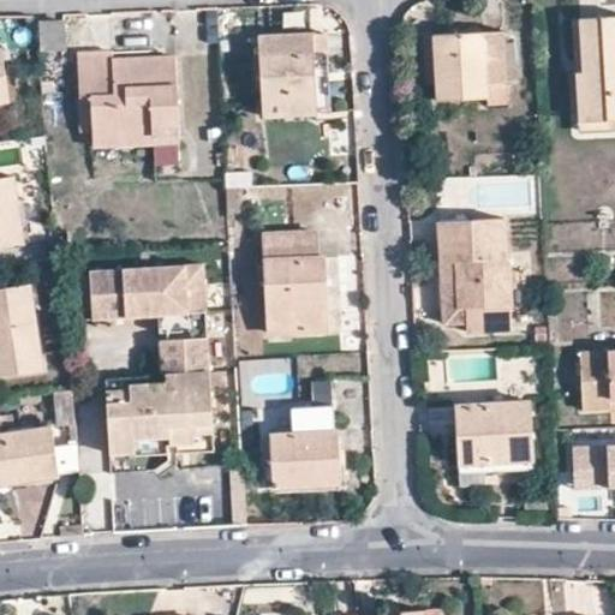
[(587,121),(614,120),(614,17),(583,19),(587,121)]
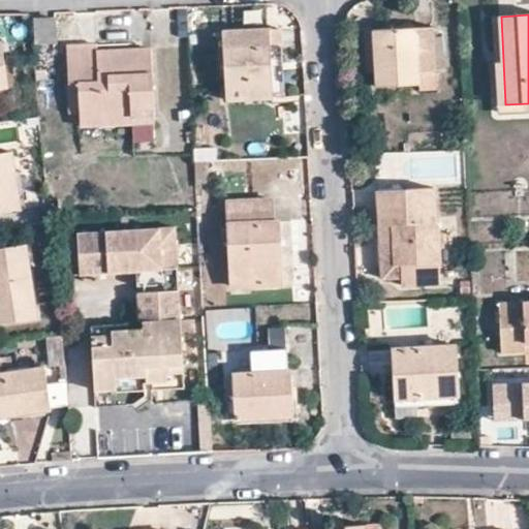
[(528,113),(528,103),(505,104),(501,17),(492,18),(496,95),(497,116),(528,113)]
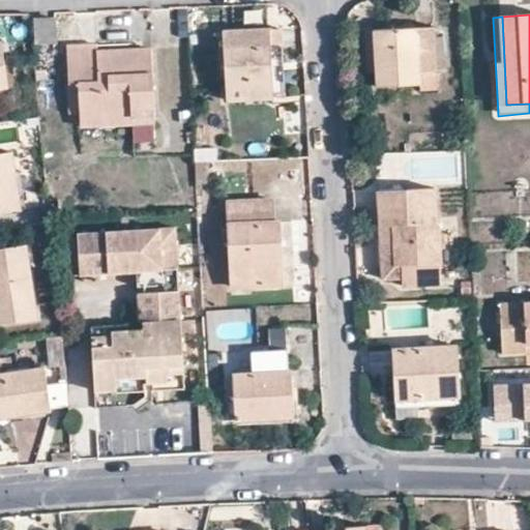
[(36,42),(55,42),(53,20),(35,20),(36,42)]
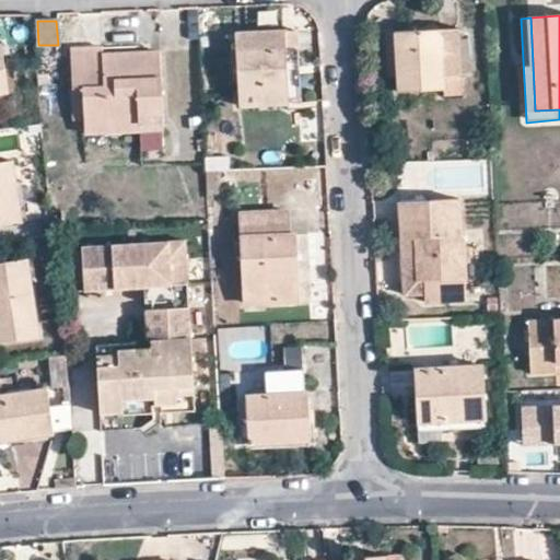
[(396,32),(398,76),(399,91),(446,88),(446,95),(461,93),(457,28),(396,32)]
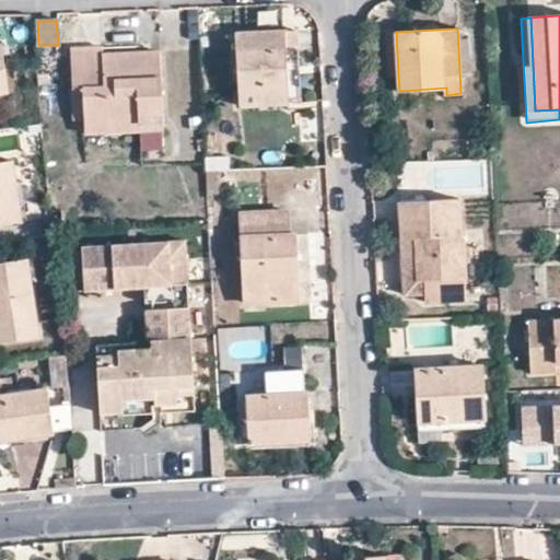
[(388,76),(398,76),(396,32),(387,32),(386,32),(388,76)]
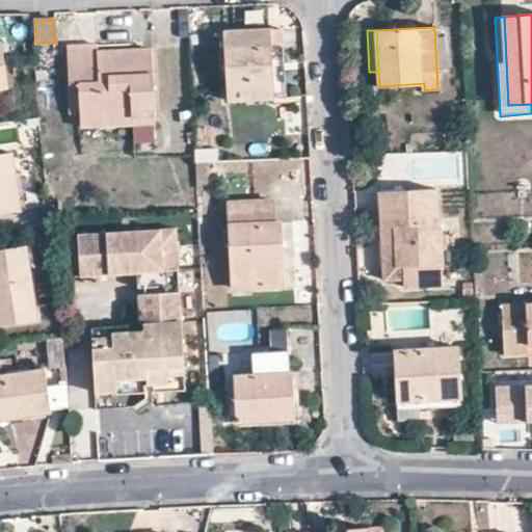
[(268,33),(268,31),(222,33),(228,101),(271,98),(268,33)]
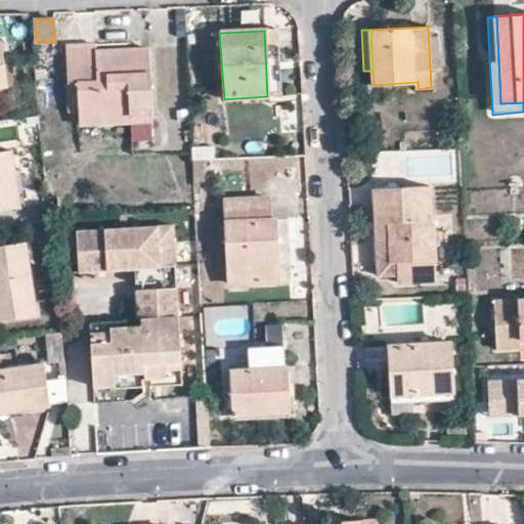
[(277,31),(264,31),(264,33),(267,96),(280,95),(280,94),(277,31)]
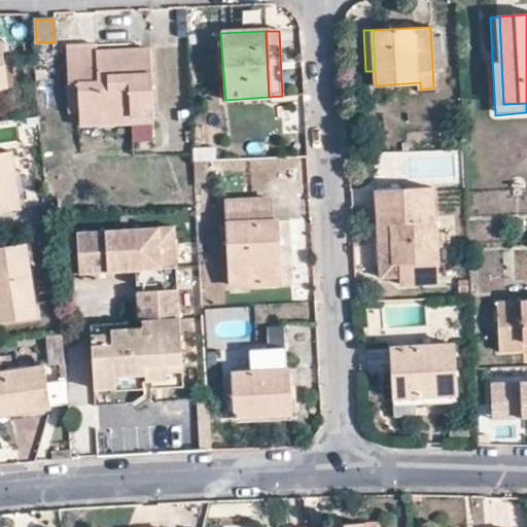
[(55,58),(55,42),(36,42),(31,43),(33,60),(55,58)]
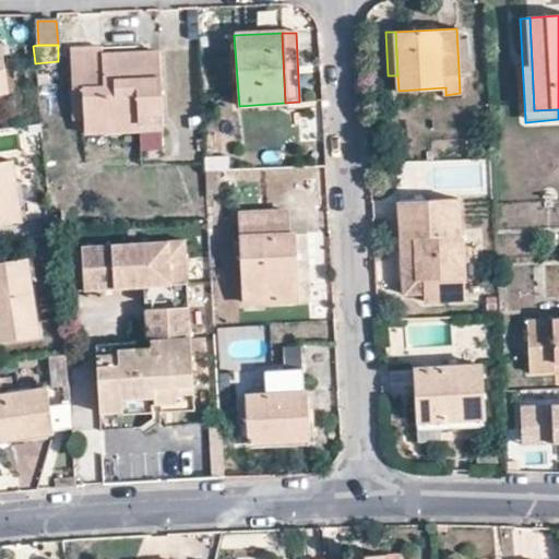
[(103,60),(102,54),(102,47),(71,48),(72,90),(81,90),(83,120),(84,122),(137,120),(139,120),(140,115),(141,114),(161,114),(157,51),(130,52),(130,59),(103,60)]
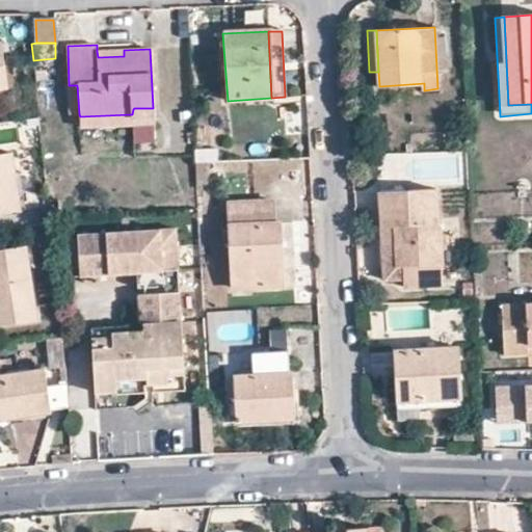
[(71,113),(79,114),(77,85),(69,85),(71,113)]
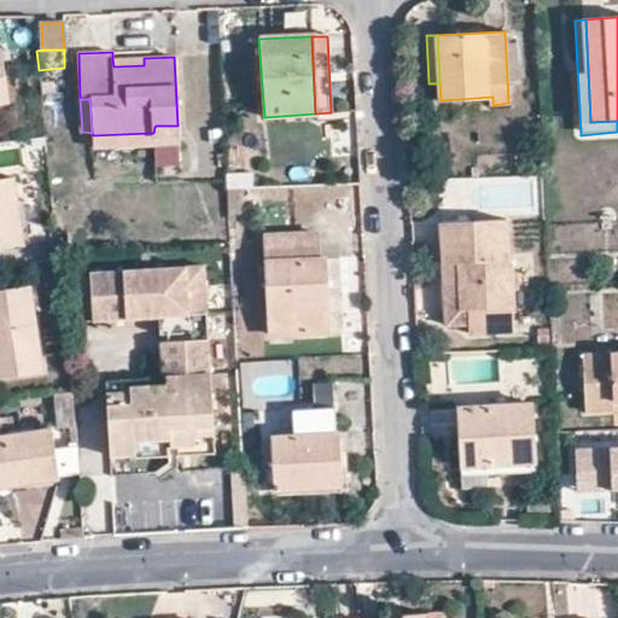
[(178,127),(178,126),(156,126),(155,127),(153,133),(151,133),(93,135),(93,146),(93,147),(153,144),(155,144),(179,143),(179,141),(178,127)]
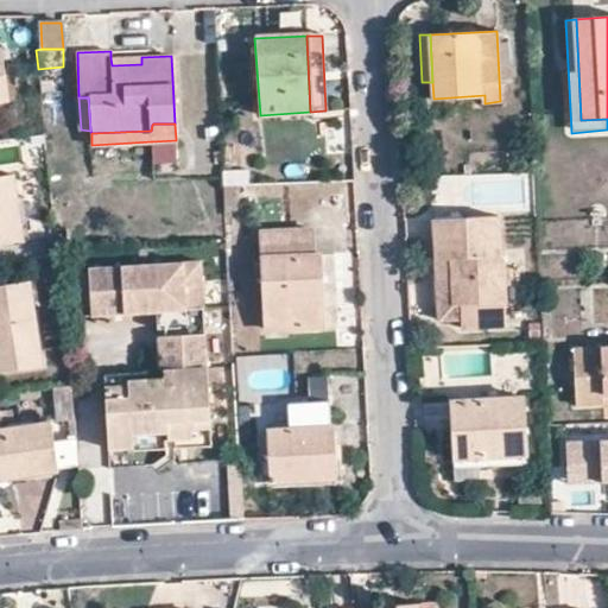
[(223,187),(255,184),(255,170),(223,171),(222,171),(223,187)]
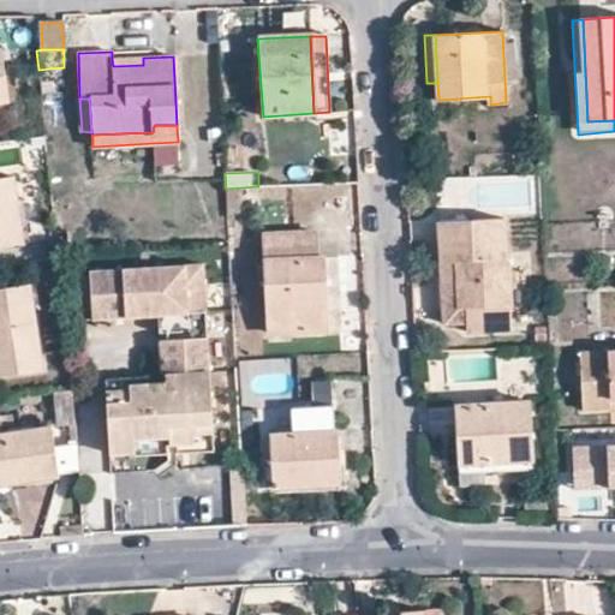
[(0,245),(21,243),(12,177),(0,178),(0,245)]
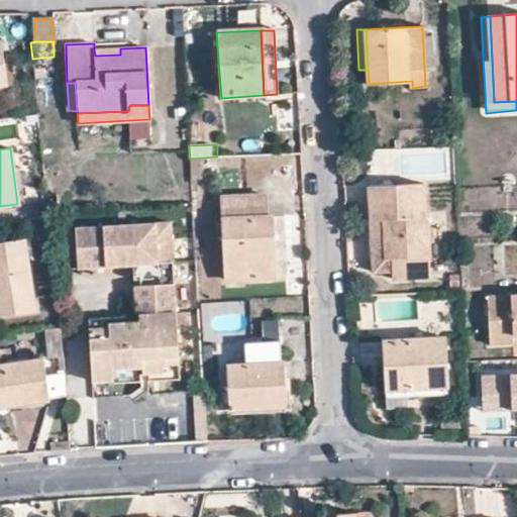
[(384,260),(385,260),(429,257),(428,228),(427,218),(424,217),(422,184),(370,186),(370,215),(372,215),(382,214),(382,215),(384,260)]
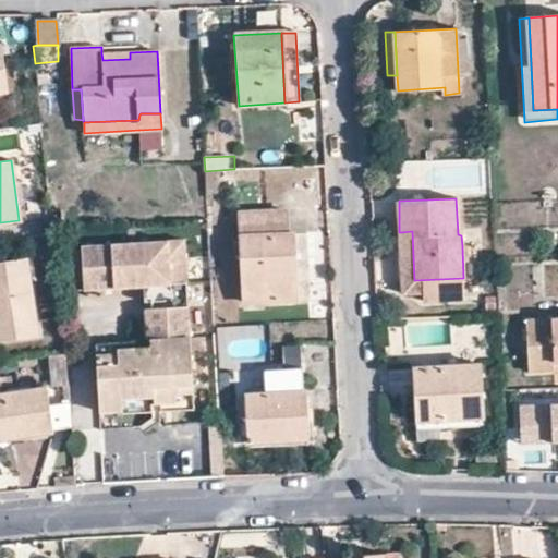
[(244,302),(296,301),(292,230),(287,230),(286,211),(239,214),(244,302)]
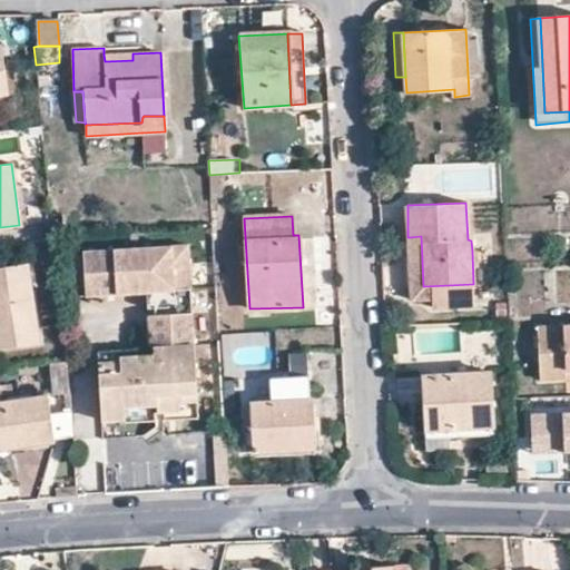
[(413,300),(423,286),(421,237),(421,236),(410,237),(408,237),(413,300)]
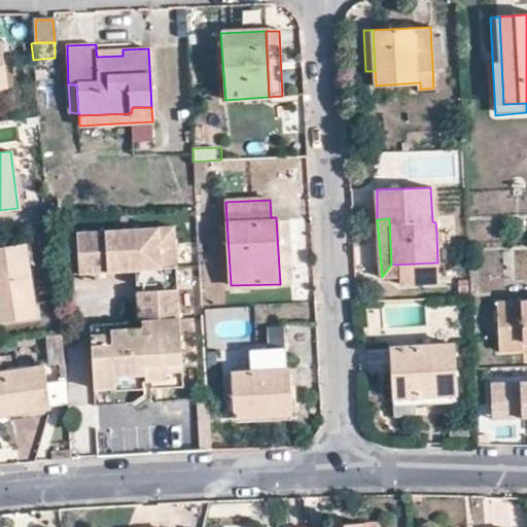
[(140,323),(181,320),(174,230),(76,237),(79,279),(127,275),(126,268),(136,267),(139,317),(140,323)]
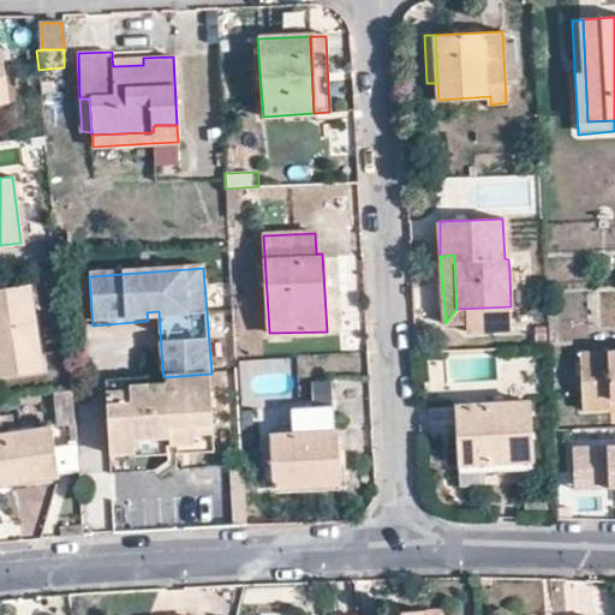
[(0,376),(41,370),(29,286),(0,290),(0,376)]
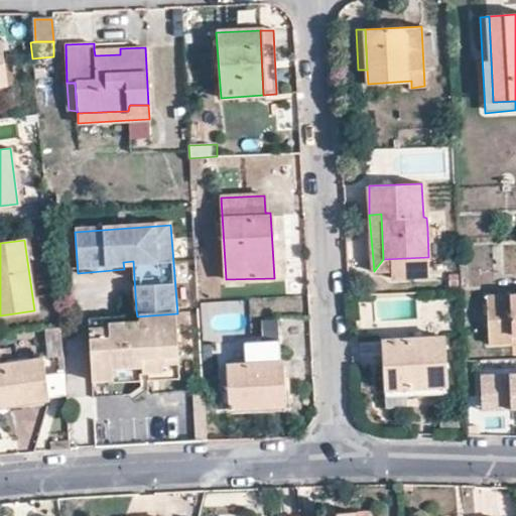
[(515,295),(488,297),(489,347),(513,346),(513,338),(513,337),(515,336),(515,295)]
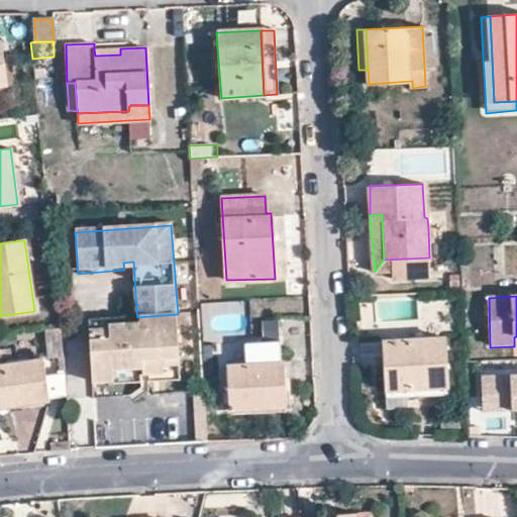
[(146,360),(181,358),(178,314),(137,317),(124,318),(124,325),(111,326),(113,340),(93,341),(96,385),(115,384),(114,379),(114,370),(146,368),(146,360)]
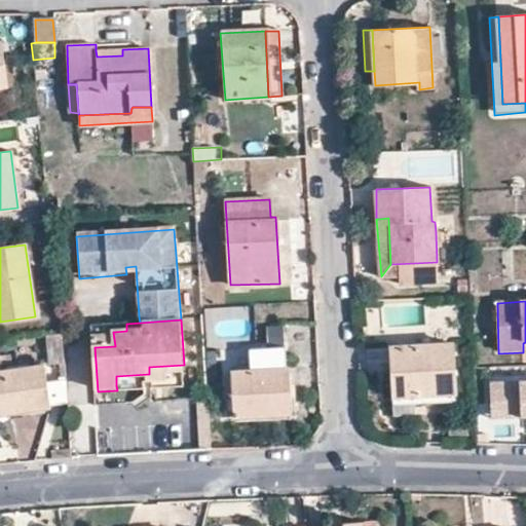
[(94,327),(95,347),(115,346),(113,332),(126,331),(126,324),(94,327)]
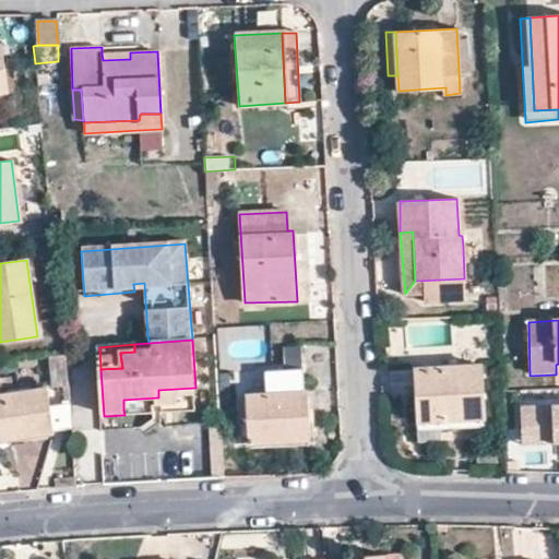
[(52,385),(69,384),(66,353),(49,355),(52,385)]
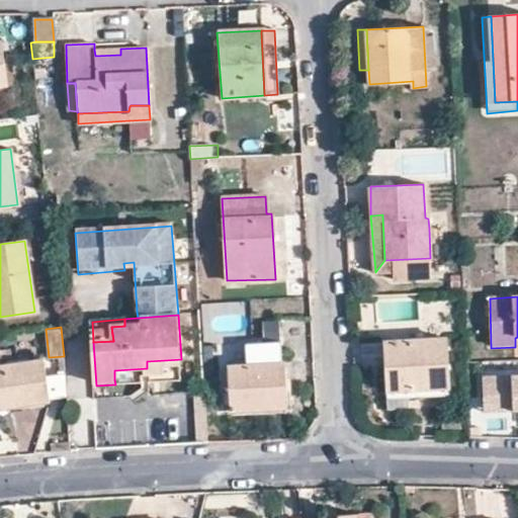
[(386,391),(447,387),(444,338),(383,341),(384,356),(386,391)]
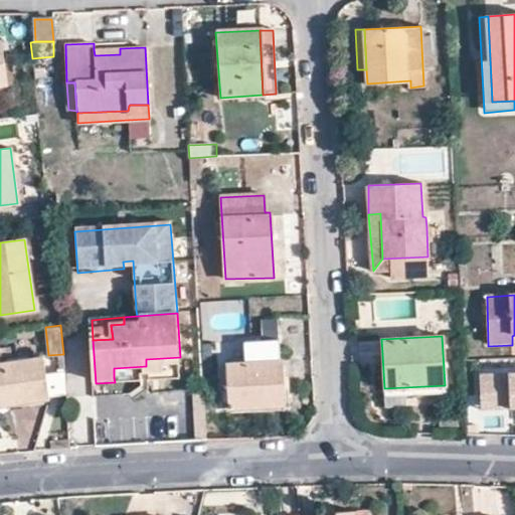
[(359,355),(382,354),(381,339),(358,340),(359,355)]
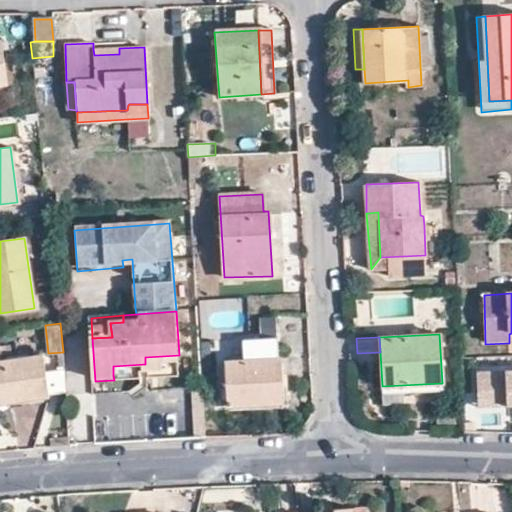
[(227,406),(281,402),(279,360),(276,358),(275,339),(243,340),(243,361),(225,362),(227,406)]
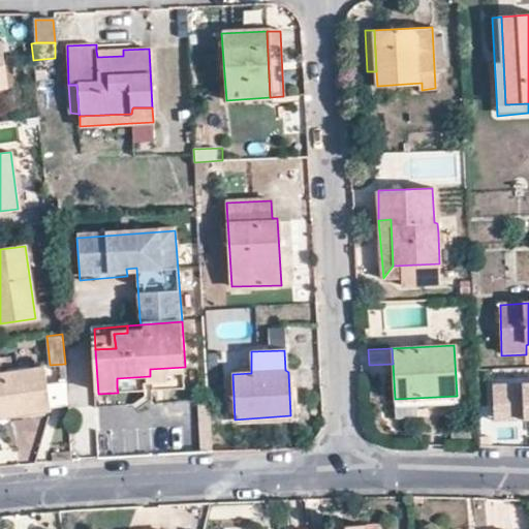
[(0,415),(49,409),(43,367),(0,372),(0,415)]
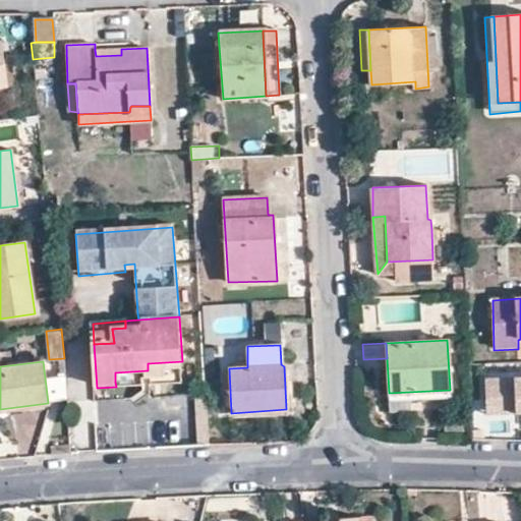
[(183,377),(182,361),(148,363),(148,370),(115,372),(115,382),(183,377)]
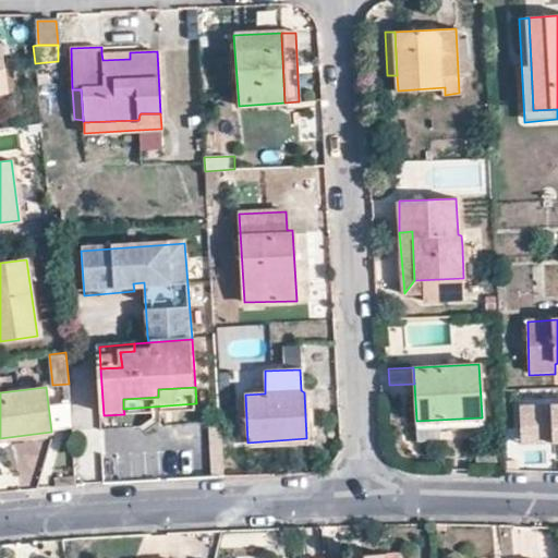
[(557,404),(518,407),(519,429),(550,428),(550,444),(557,443),(557,404)]
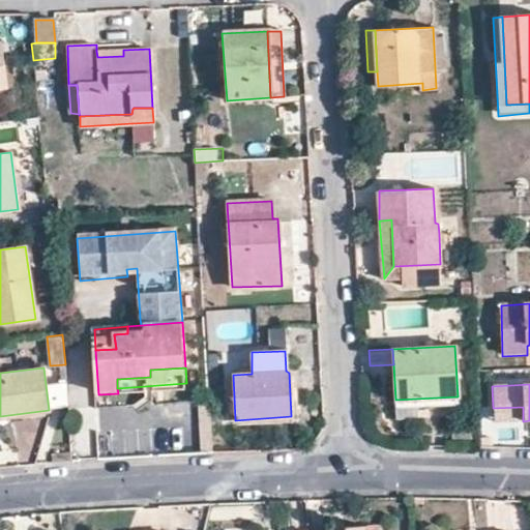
[(459,404),(458,396),(395,400),(396,407),(459,404)]
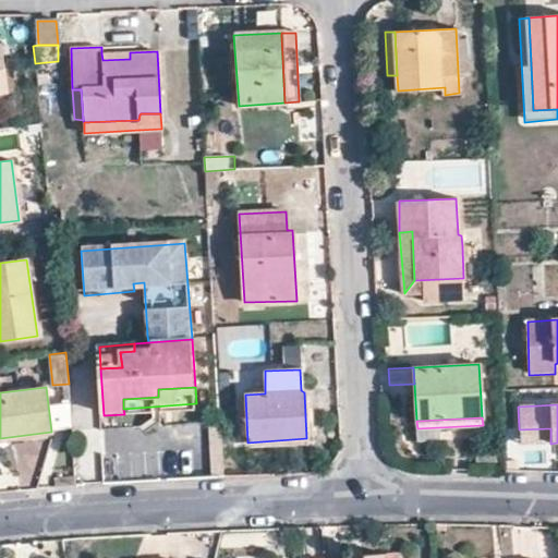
[(550,428),(519,429),(520,445),(550,444),(550,428)]
